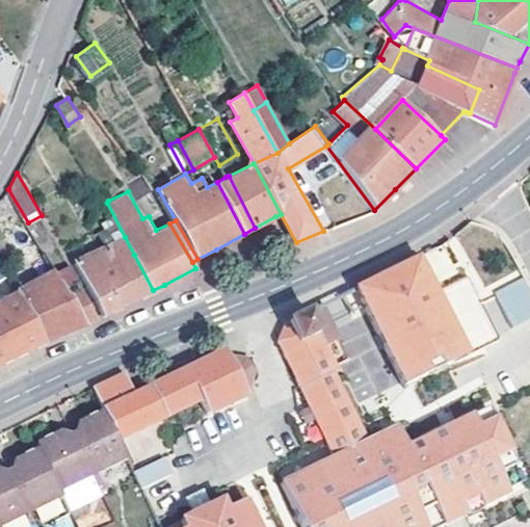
[(85,280),(134,255),(125,237),(75,259),(85,280)]
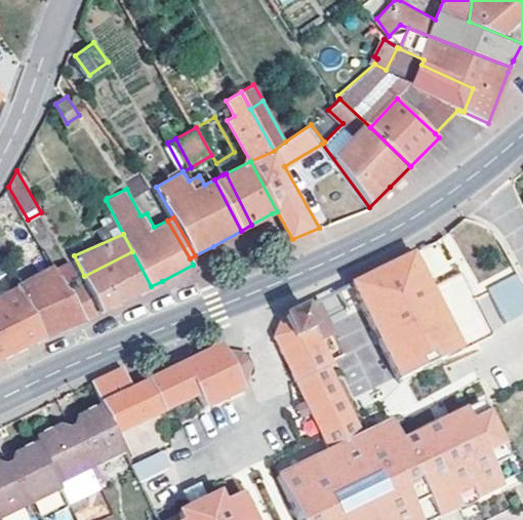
[(151,286),(132,251),(84,276),(103,311),(105,312),(145,290),(151,286)]
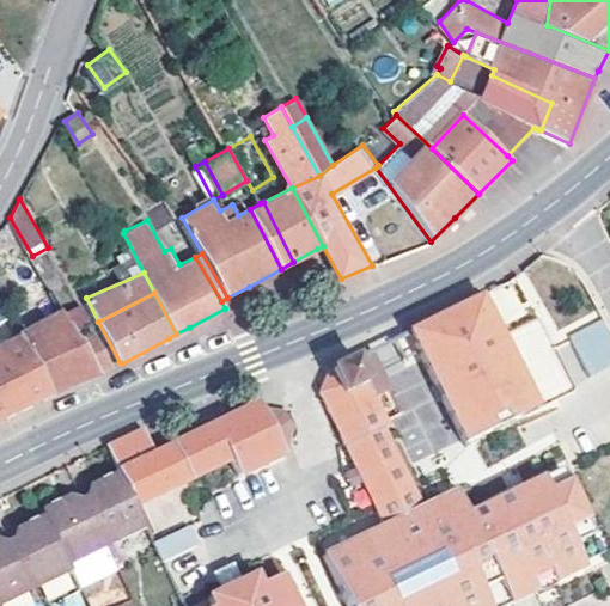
[(465,440),(536,406),(480,295),(409,329),(465,440)]
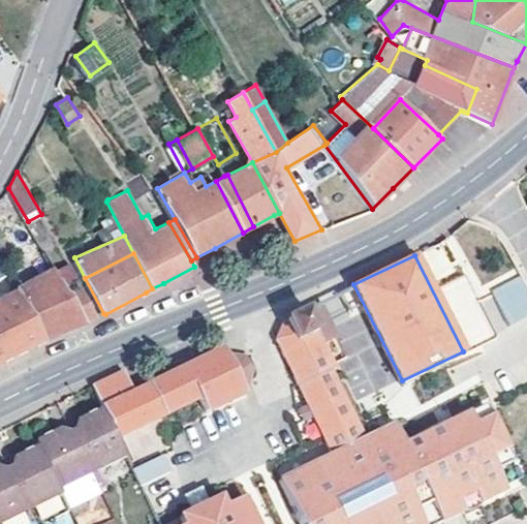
[(69,262),(56,269),(66,284),(79,277),(69,262)]
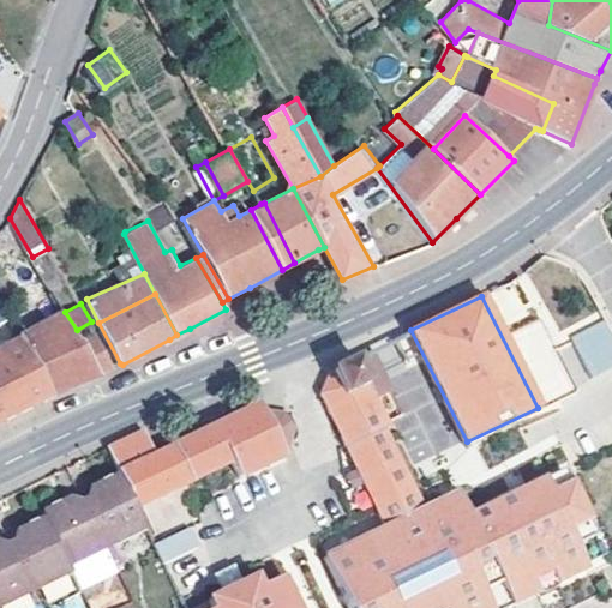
[(77,384),(101,373),(81,337),(77,330),(65,312),(22,335),(54,395),(77,384)]
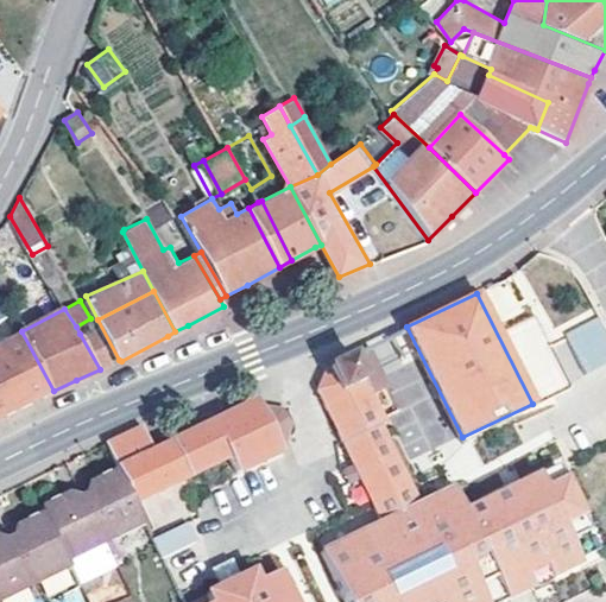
[(605,330),(597,314),(563,333),(584,369),(605,357),(605,330)]
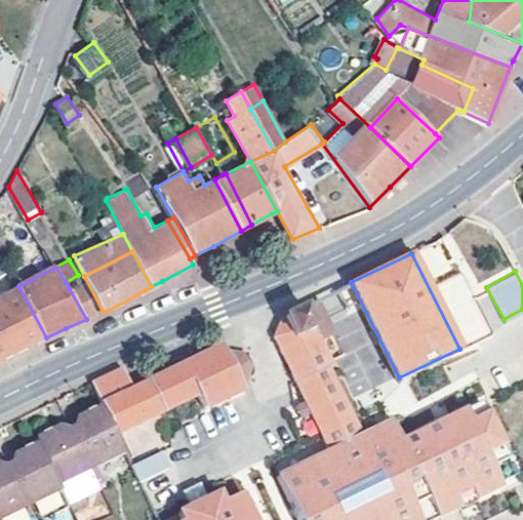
[(82,283),(69,288),(86,319),(98,313),(82,283)]
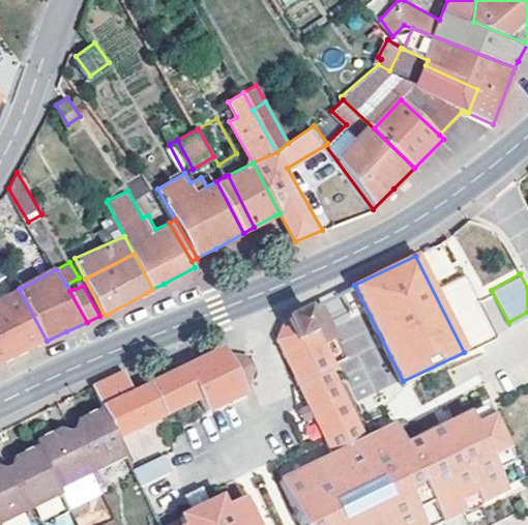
[(19,289),(0,298),(0,362),(17,355),(47,341),(19,289)]
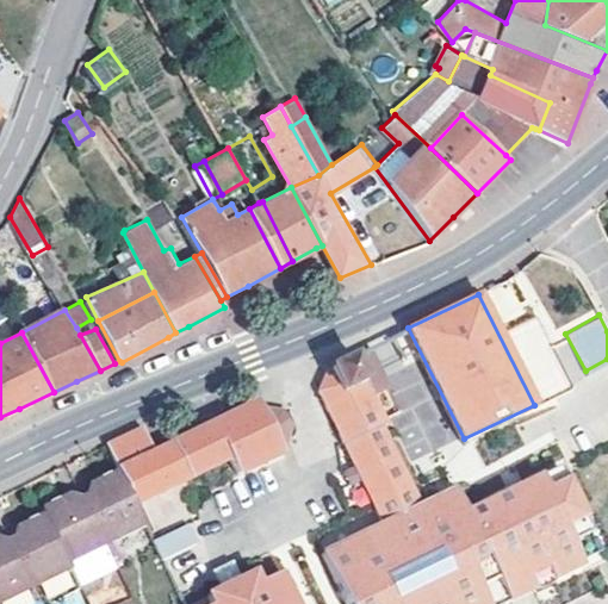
[(376,349),(358,357),(366,375),(384,367),(376,349)]
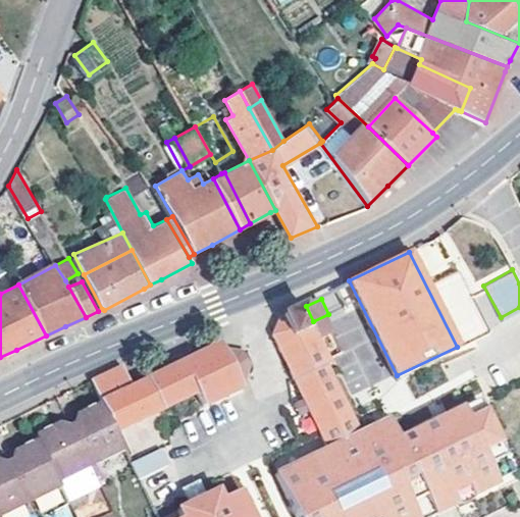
[(499,481),(452,384),(361,429),(327,361),(331,358),(321,338),(336,329),(328,314),(313,321),(306,306),(304,304),(280,316),(272,333),(304,399),(293,404),(298,414),(309,409),(327,447),(276,472),(298,516),(425,516),(498,481),(499,481)]
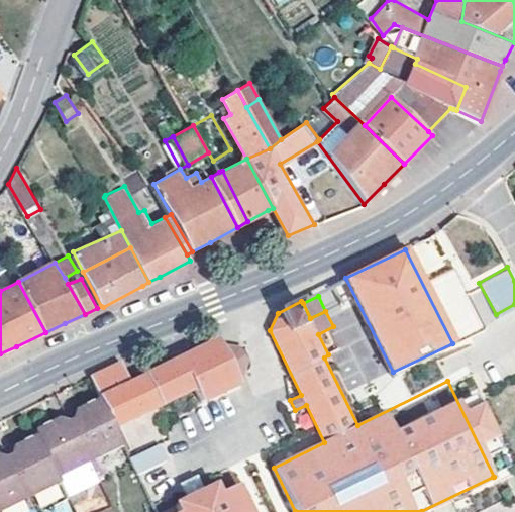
[(121,362),(91,376),(101,398),(115,427),(199,389),(205,402),(243,384),(246,367),(244,362),(249,359),(246,349),(240,348),(223,346),(220,340),(191,353),(178,361),(142,377),(131,383),(121,362)]
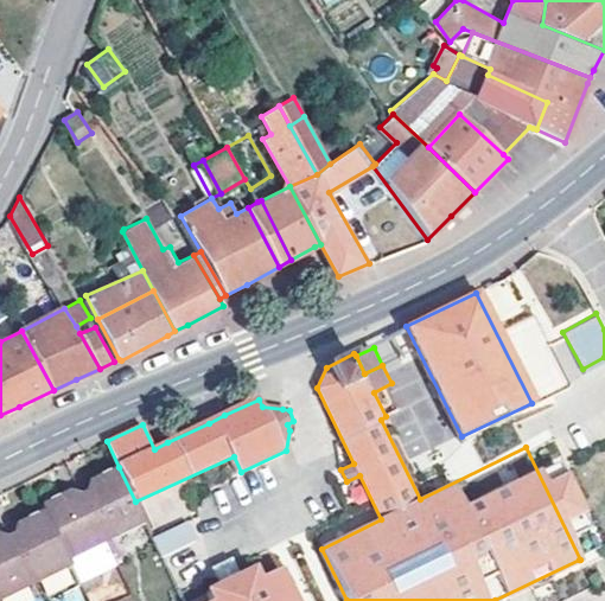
[(146,520),(135,502),(119,467),(93,480),(90,491),(86,494),(108,539),(146,520)]
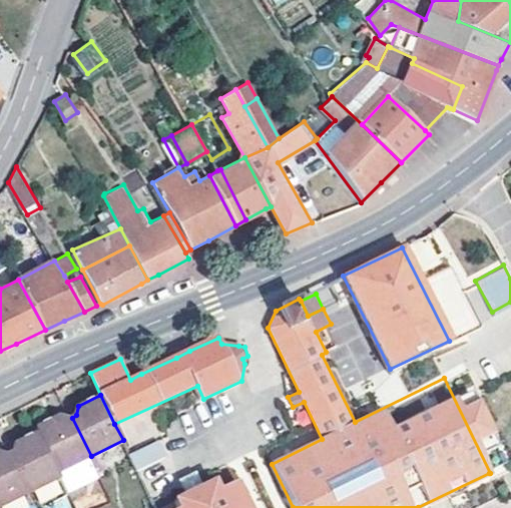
[(68,411),(72,418),(76,415),(78,406),(68,411)]
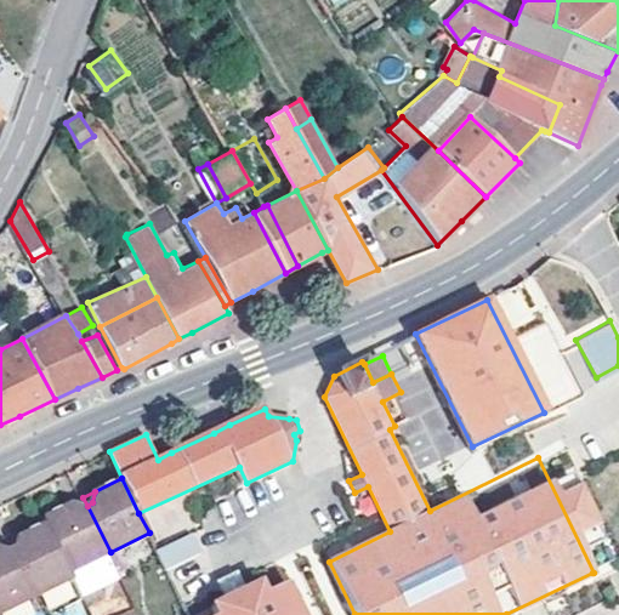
[(87,506),(83,497),(72,502),(83,508),(87,506)]
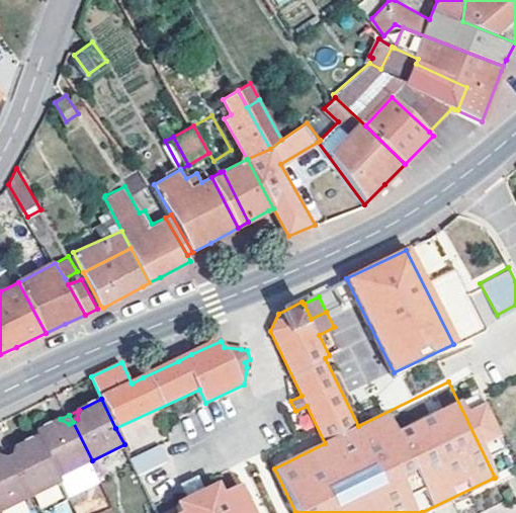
[(36,431),(38,434),(59,477),(92,460),(73,422),(69,424),(60,419),(36,431)]
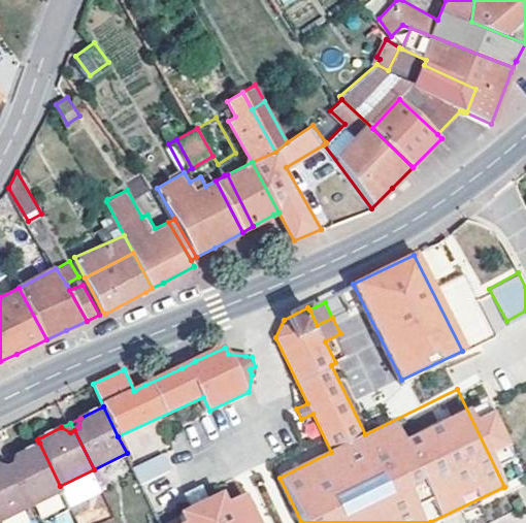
[(60,486),(39,443),(17,455),(15,463),(10,466),(30,507),(62,490),(60,486)]
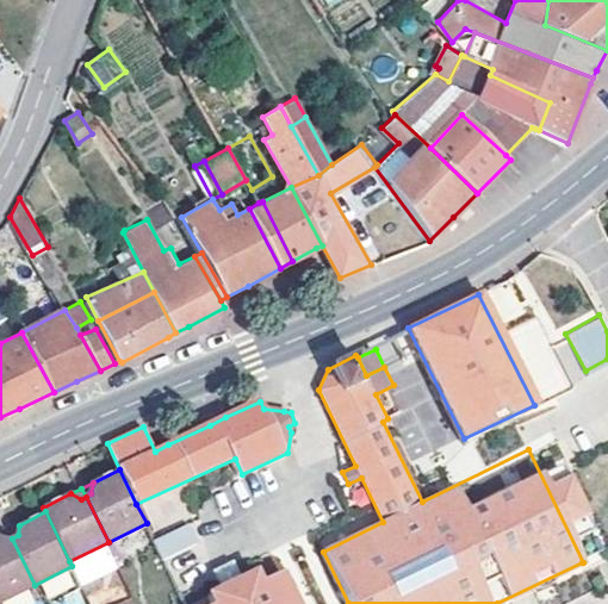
[(4,522),(12,539),(18,535),(19,525),(10,518),(4,522)]
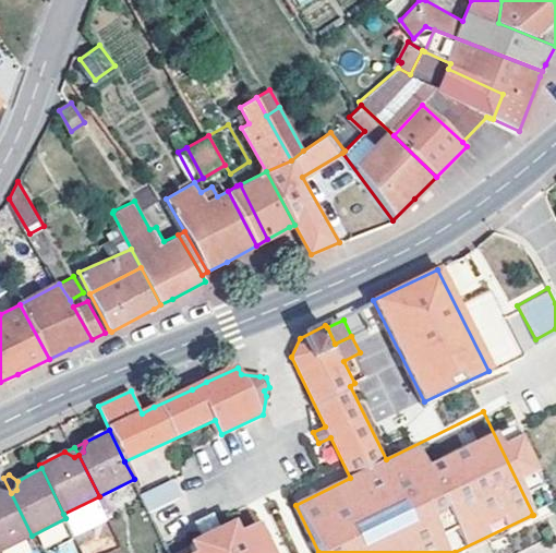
[(0,490),(8,495),(11,493),(3,478),(0,478),(0,490)]
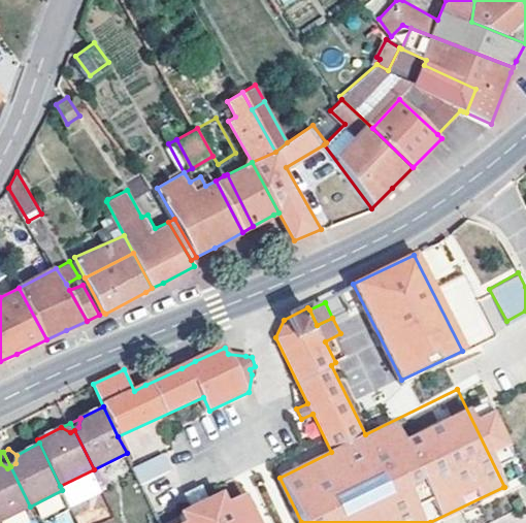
[(134,467),(141,483),(172,468),(165,453),(134,467)]
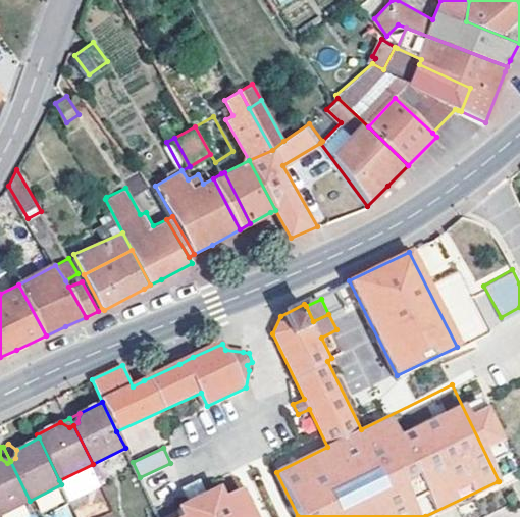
[(0,515),(30,501),(10,461),(7,463),(0,458),(0,515)]
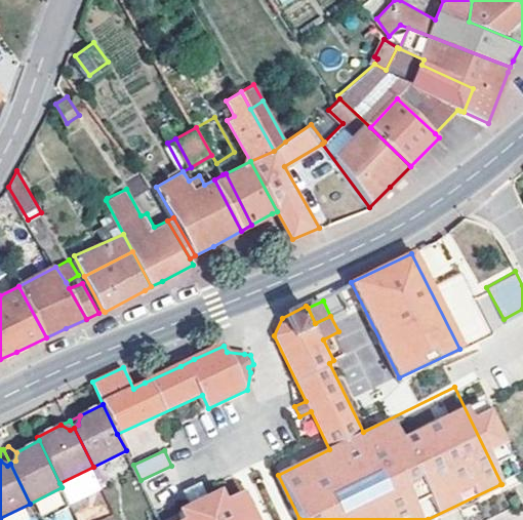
[(255,519),(242,491),(184,519),(255,519)]
